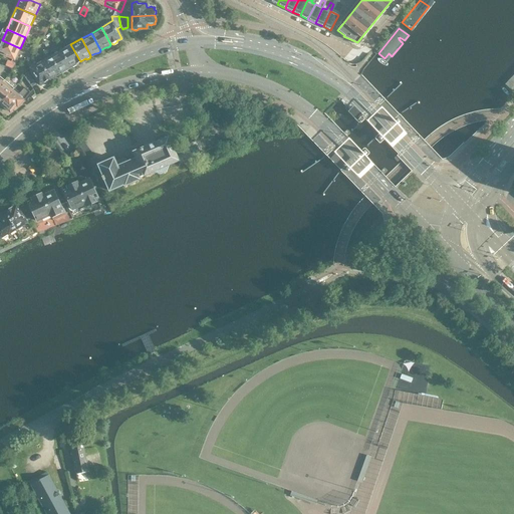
[(20,48),(2,40),(0,43),(0,52),(16,59),(20,48)]
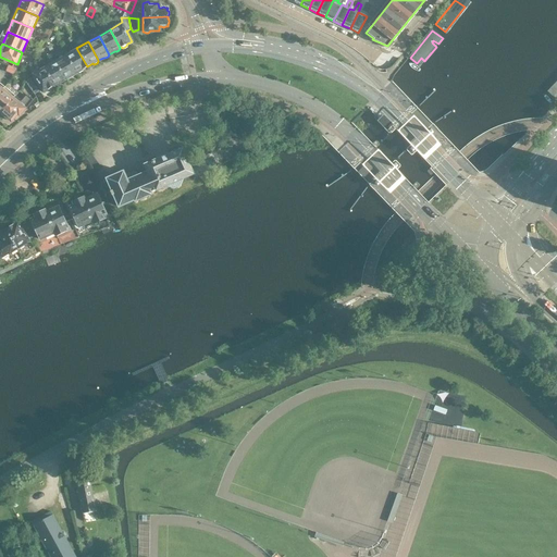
[(41,47),(38,45),(33,52),(37,54),(41,47)]
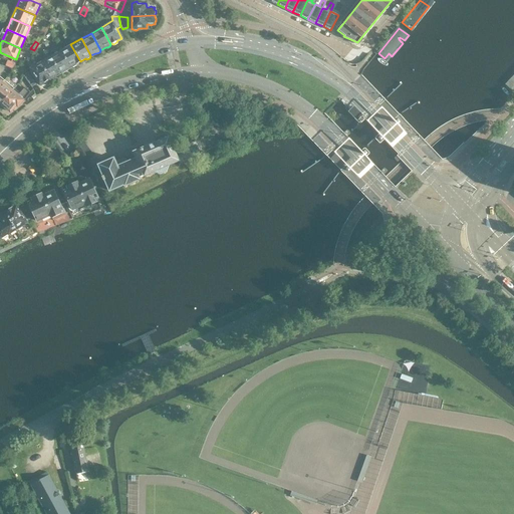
[(70,44),(60,50),(61,51),(70,67),(71,66),(72,67),(76,65),(76,64),(80,61),(70,44)]
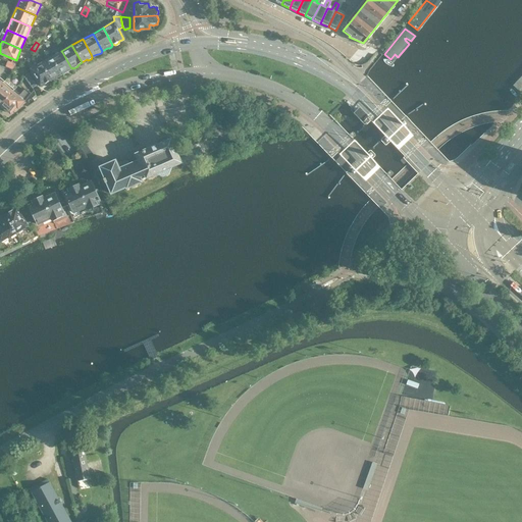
[(61,51),(51,57),(61,74),(62,73),(63,74),(66,72),(67,70),(71,68),(62,52),(61,51)]
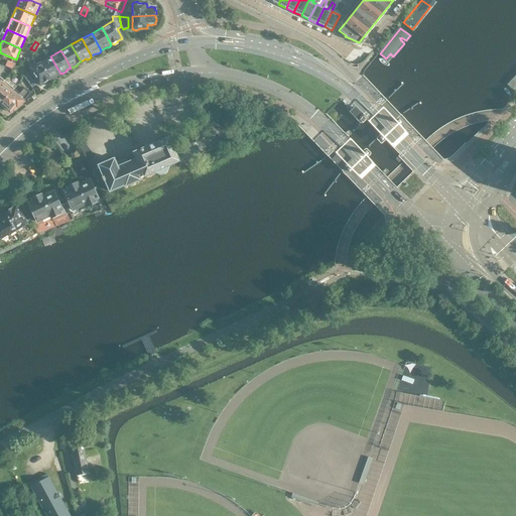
[(50,56),(40,62),(50,80),(51,79),(52,79),(55,78),(56,76),(60,74),(50,56)]
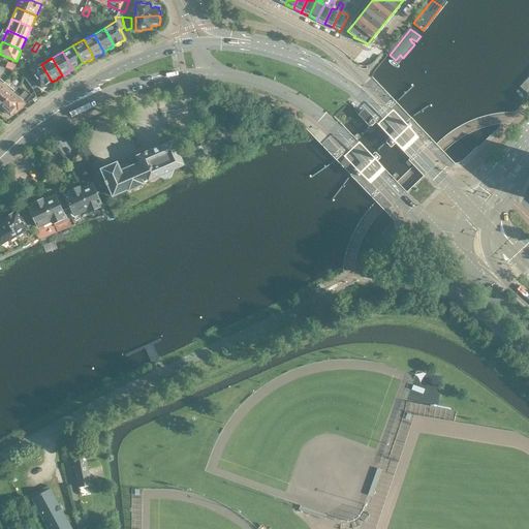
[(32,70),(32,72),(41,87),(45,85),(48,85),(51,84),(51,82),(52,82),(41,64),(32,68),(33,70),(32,70)]
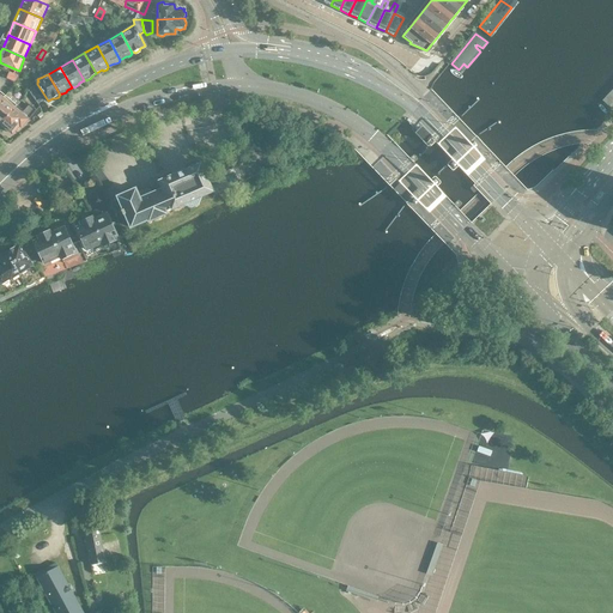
[(0,102),(2,99),(11,89),(0,79),(0,102)]
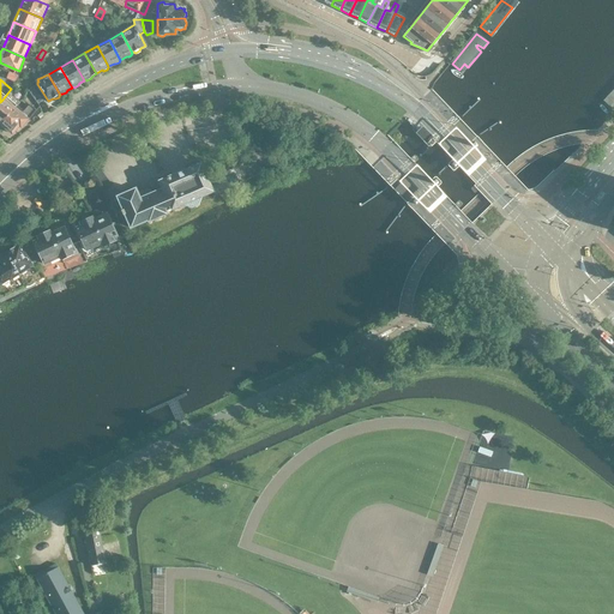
[(34,86),(29,90),(38,104),(43,101),(34,86)]
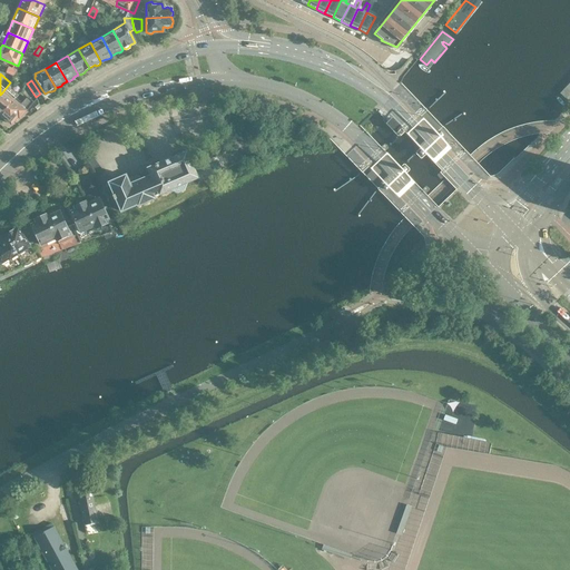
[(2,92),(0,95),(0,115),(1,116),(12,101),(20,91),(10,82),(2,92)]
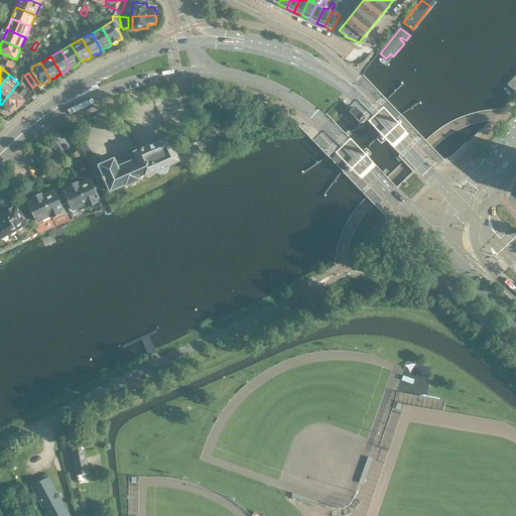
[(11,92),(1,105),(10,113),(16,106),(17,107),(22,101),(23,102),(30,93),(18,83),(11,92)]
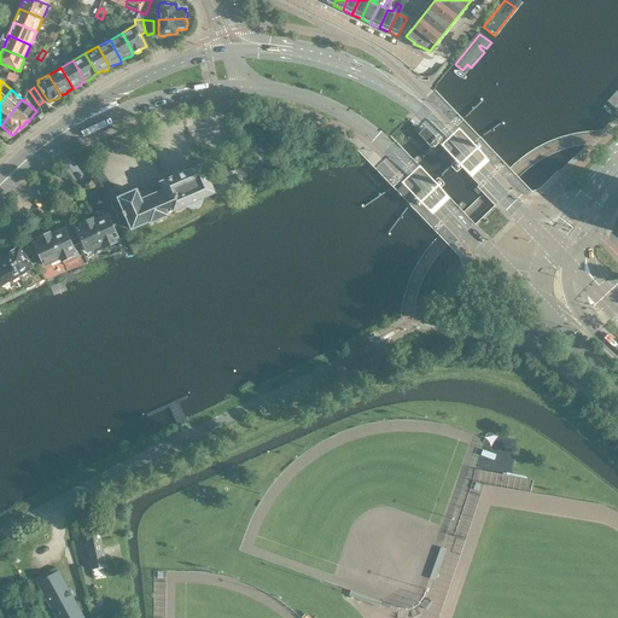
[(426,128),(420,134),(430,144),(436,139),(426,128)]
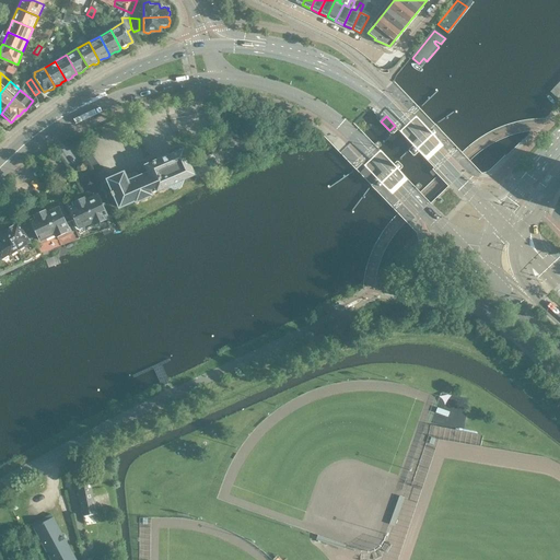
[(92,153),(86,141),(76,146),(84,158),(92,153)]
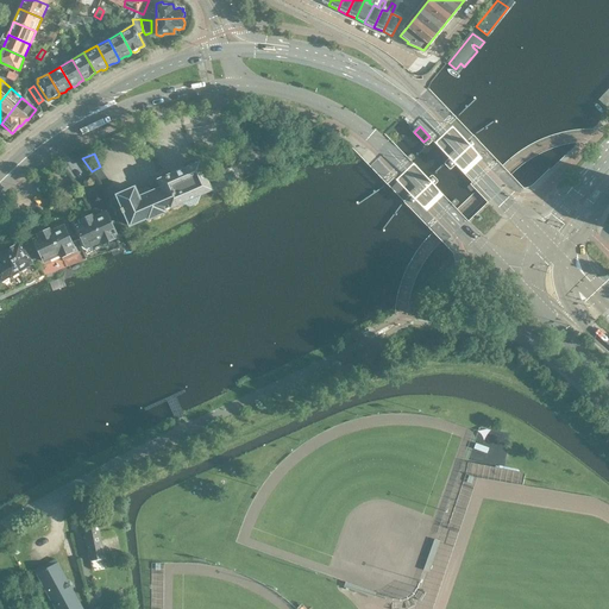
[(137,193),(135,188),(117,195),(119,201),(111,205),(120,228),(130,224),(130,226),(148,219),(149,220),(167,212),(165,209),(170,207),(171,208),(183,202),(190,206),(196,202),(199,195),(212,190),(200,162),(198,163),(184,169),(184,168),(174,173),(175,174),(158,180),(161,187),(145,194),(144,190),(137,193)]
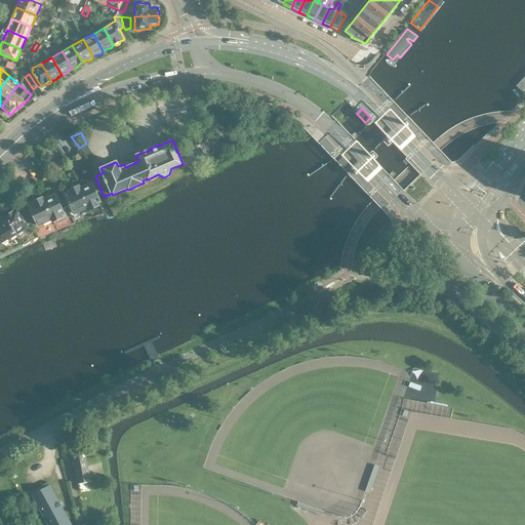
[(93,183),(79,189),(88,209),(89,212),(99,208),(97,205),(101,204),(97,196),(98,195),(93,183)]
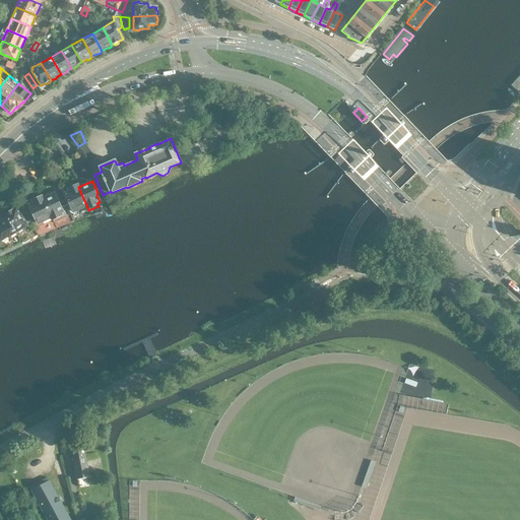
[(87,207),(78,187),(77,184),(68,188),(70,191),(64,194),(68,204),(70,203),(74,213),(87,207)]
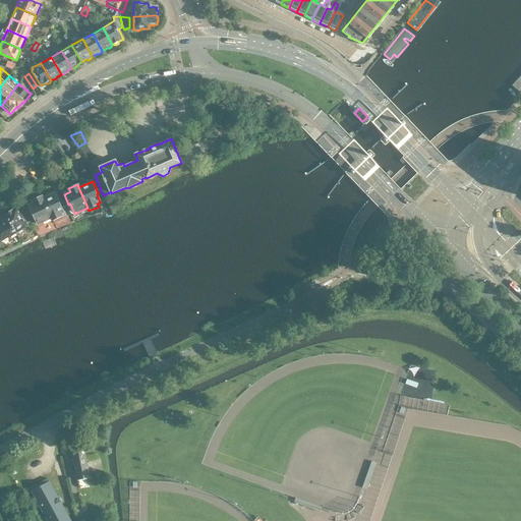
[(57,192),(43,198),(51,218),(52,221),(61,216),(60,214),(62,212),(58,204),(61,203),(57,192)]
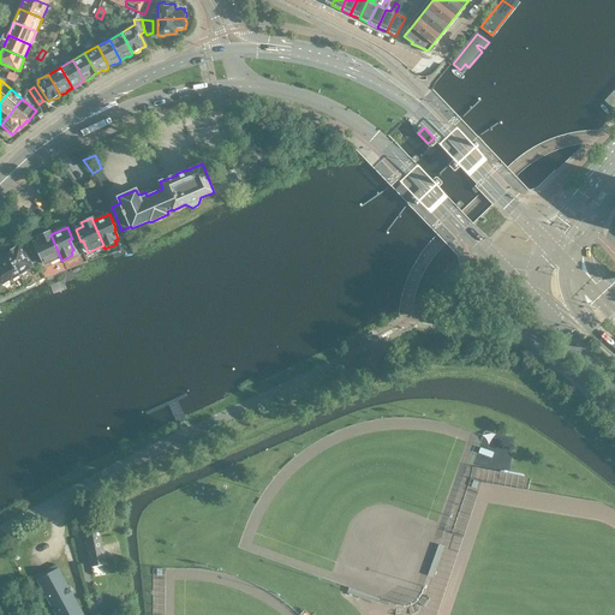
[(60,257),(51,234),(49,231),(39,237),(40,240),(33,243),(39,256),(40,255),(43,264),(46,263),(60,257)]
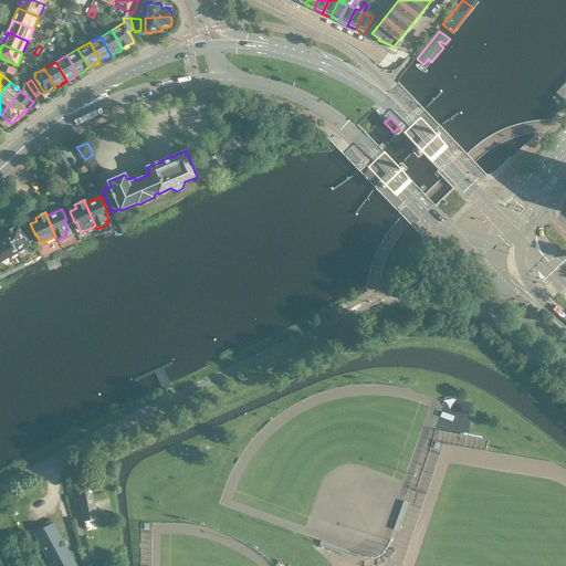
[(14,228),(6,233),(18,253),(29,247),(29,245),(30,245),(23,233),(21,230),(20,230),(19,227),(14,229),(14,228)]
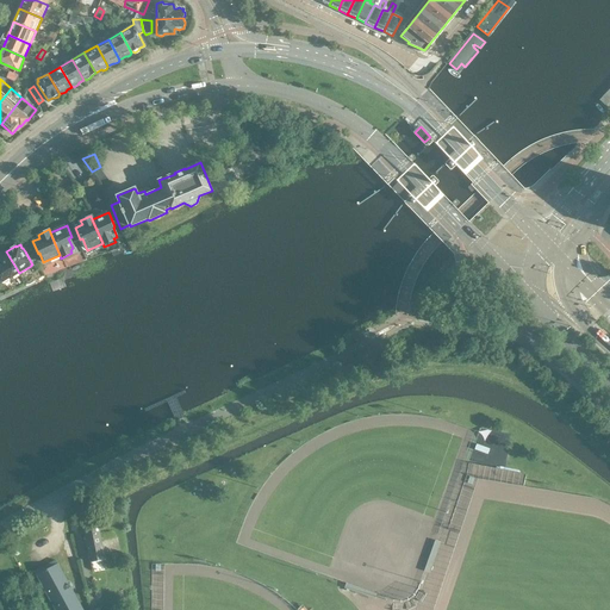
[(0,282),(0,284),(2,281),(2,282),(5,284),(8,281),(8,279),(10,279),(19,273),(6,251),(0,254),(0,265),(1,267),(0,267),(0,282)]
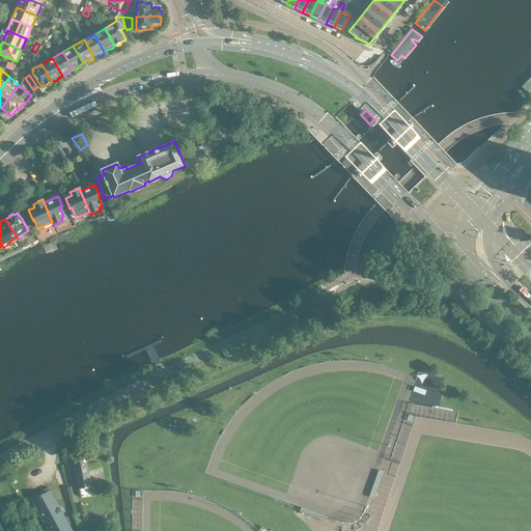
[(85,452),(73,454),(79,488),(91,487),(85,452)]
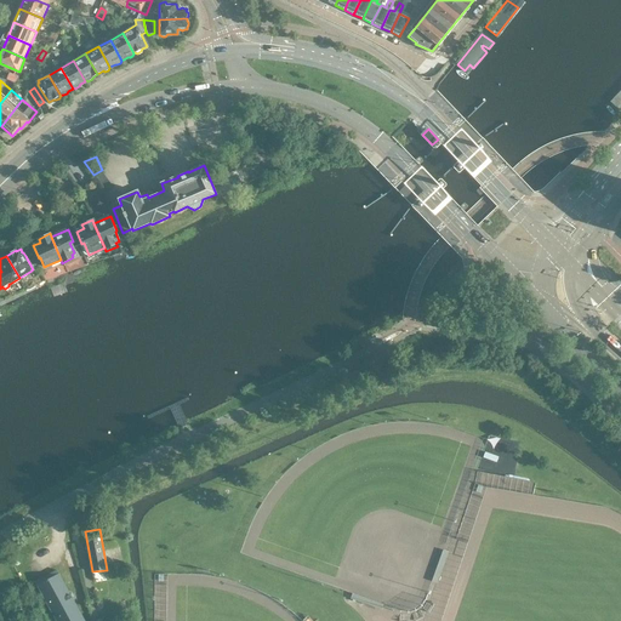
[(448,552),(443,551),(432,581),(437,582),(448,552)]
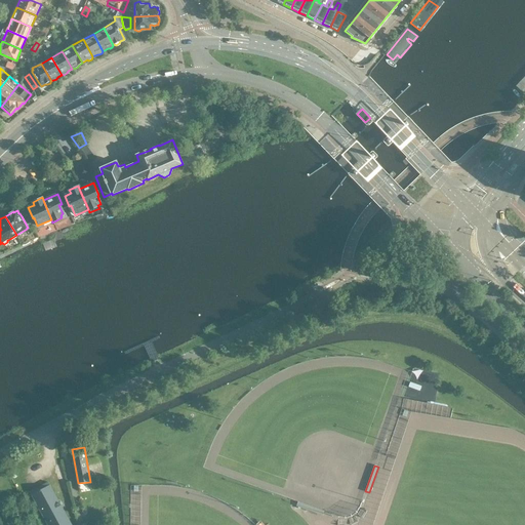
[(71,524),(49,484),(31,494),(47,524),(71,524)]
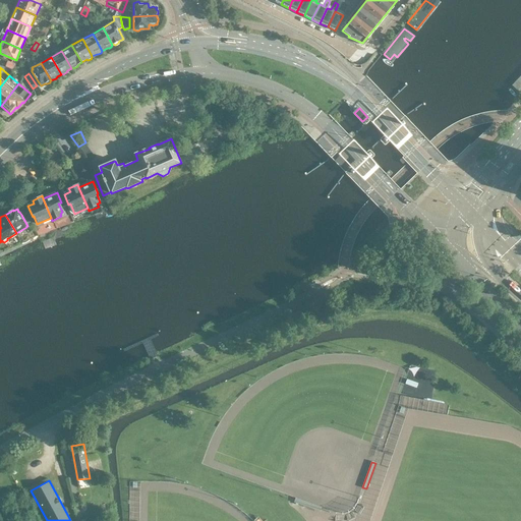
[(321,508),(295,498),(294,502),(320,511),(321,508)]
